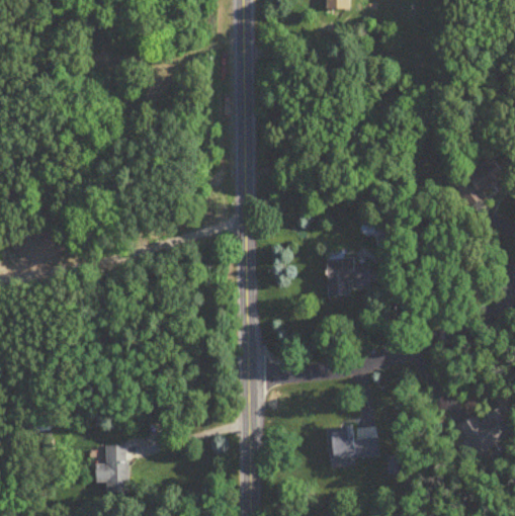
[(323,0),(323,10),(351,9),(350,0),(323,0)]
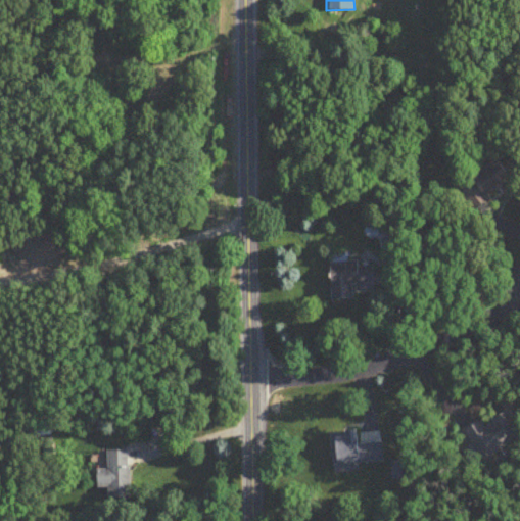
[(329,262),(330,299),(352,298),(351,287),(372,287),(372,261),(329,262)]
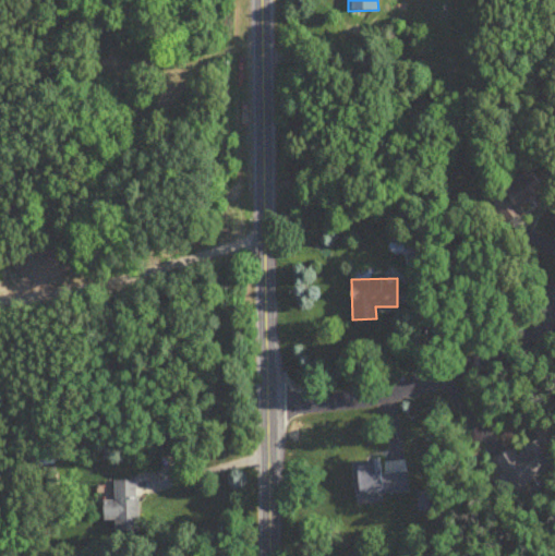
[(513,491),(554,468),(539,439),(516,451),(513,447),(494,457),(513,491)]
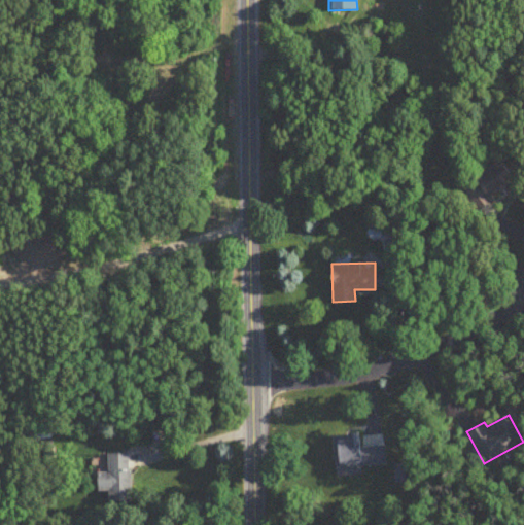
[(360,464),(384,463),(382,431),(333,435),(335,475),(360,473),(360,464)]
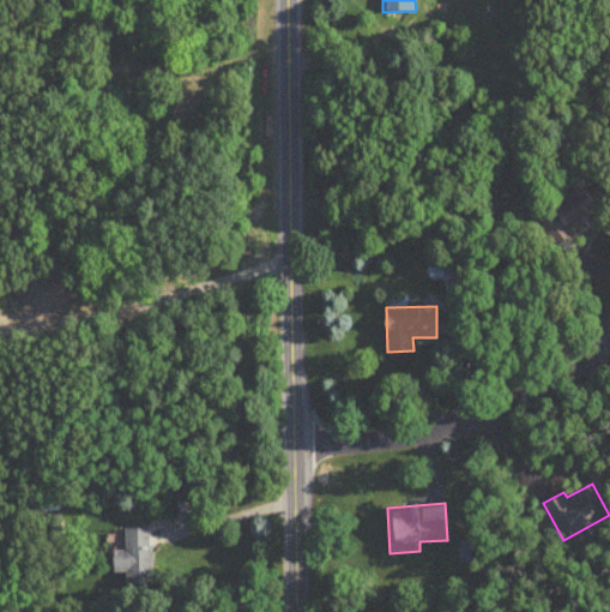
[(113,550),(113,570),(126,570),(126,583),(151,583),(150,527),(125,527),(125,549),(113,550)]
